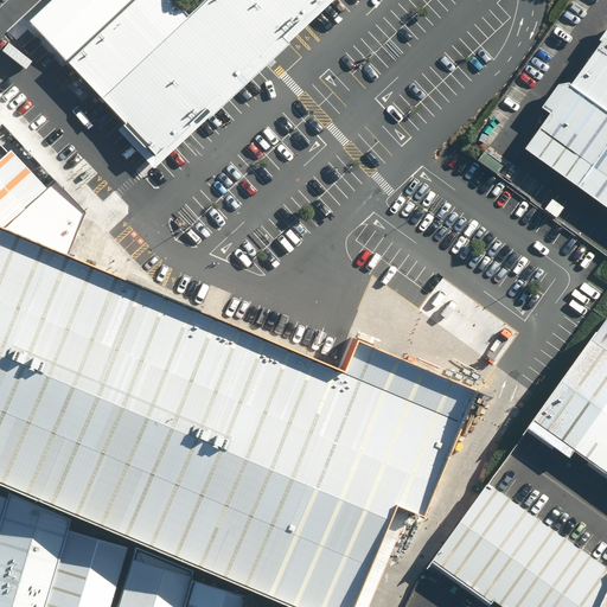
[(174,0),(53,0),(33,19),(154,155),(163,147),(165,148),(190,125),(187,122),(205,107),(211,114),(269,59),(288,43),(285,39),(281,36),(299,20),(300,21),(323,0),(203,0),(187,14),(174,0)]
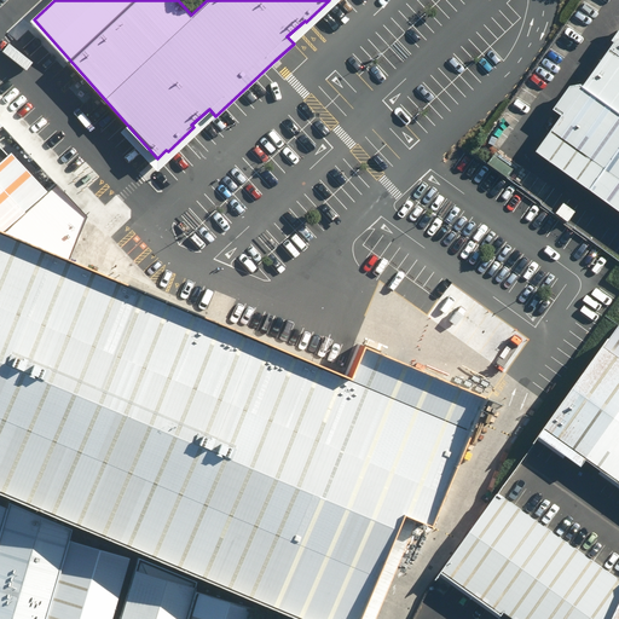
[(567,115),(541,150),(618,206),(618,39),(588,85),(585,84),(574,85),(557,108),(567,115)]
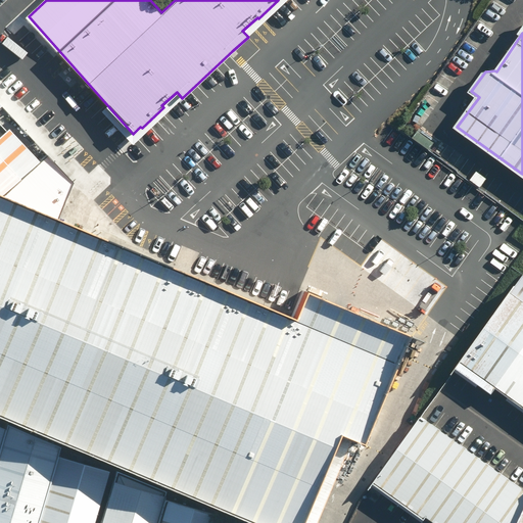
[(0,417),(200,501),(255,522),(300,522),(338,434),(363,443),(407,334),(304,290),(293,319),(55,219),(70,180),(45,154),(40,159),(8,127),(0,134),(0,105),(1,104),(0,103),(0,417)]
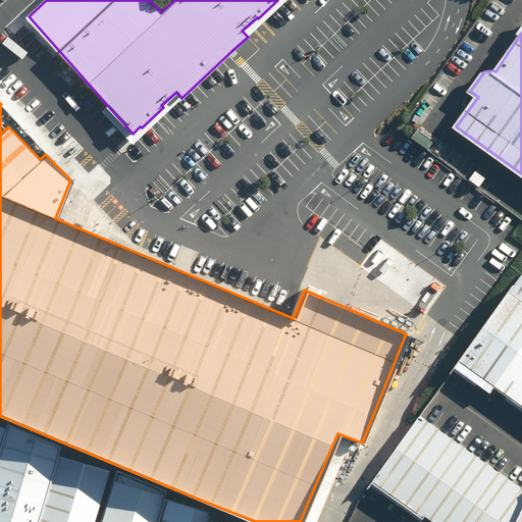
[(521,300),(511,293),(458,360),(521,403),(521,300)]
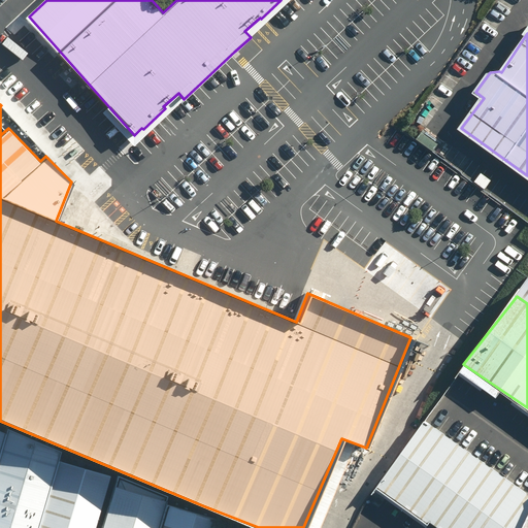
[(527,527),(527,491),(425,421),(376,488),(427,526),(430,523),(436,527),(527,527)]
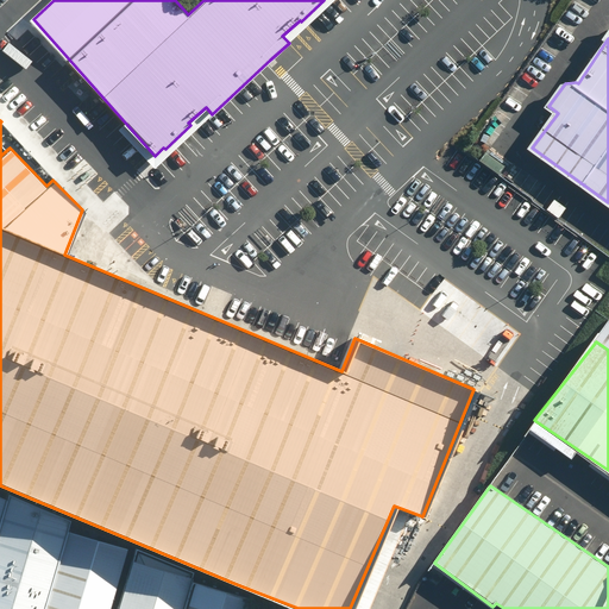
[(243,608),(0,501),(0,608),(243,608)]
